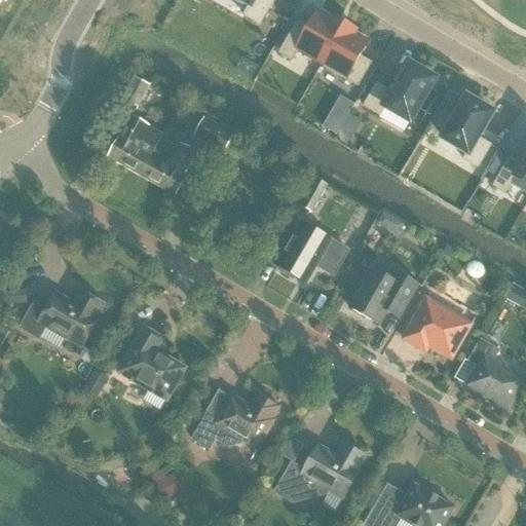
[(241,0),(251,5),(245,16),(261,26),(275,0),(241,0)]
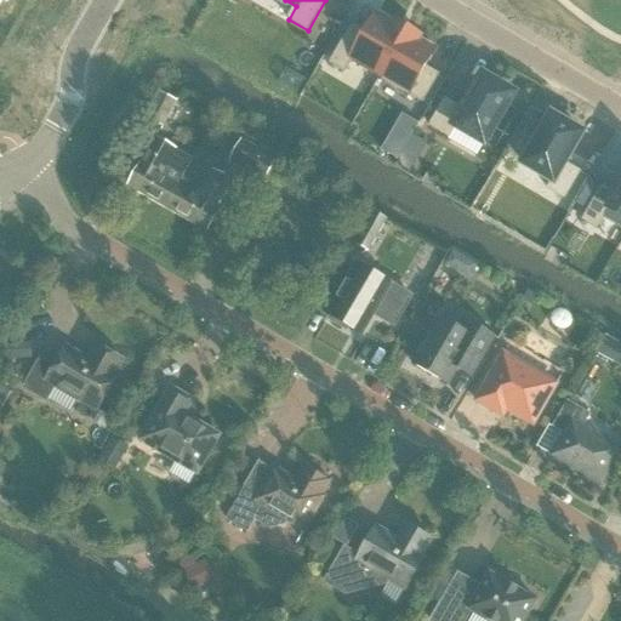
[(353,24),(330,64),(346,73),(352,61),(380,78),(409,29),(396,22),(393,24),(377,15),(366,33),(353,24)]
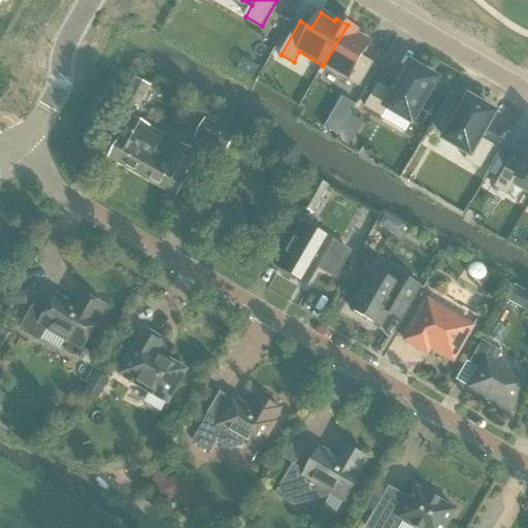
[(348,25),(323,66),(360,87),(373,64),(362,57),(371,41),(357,34),(358,31),(348,25)]
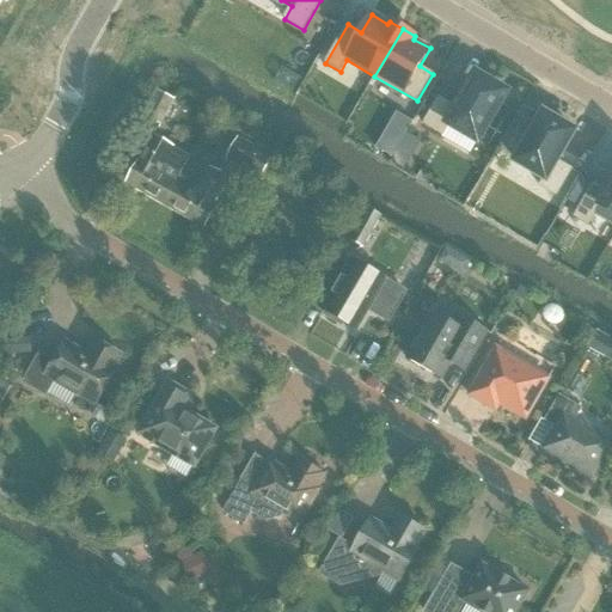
[(0,38),(0,56),(19,67),(28,53),(0,38)]
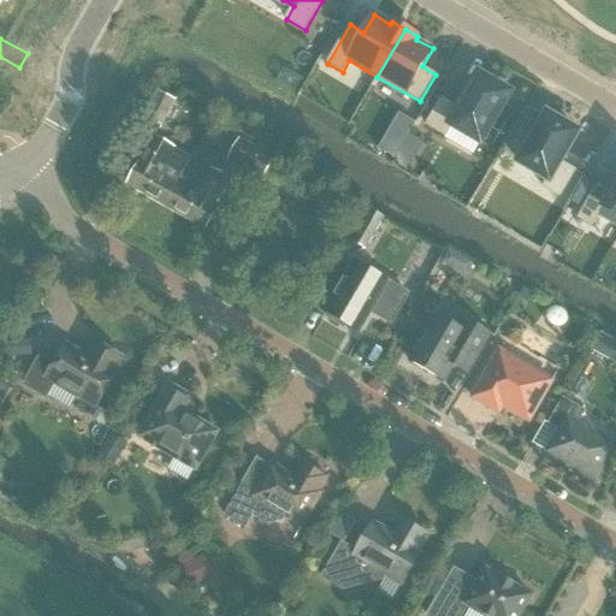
[(443,99),(427,125),(446,136),(452,126),(481,143),(510,93),(498,86),(483,76),(481,76),(480,75),(460,110),(443,99)]
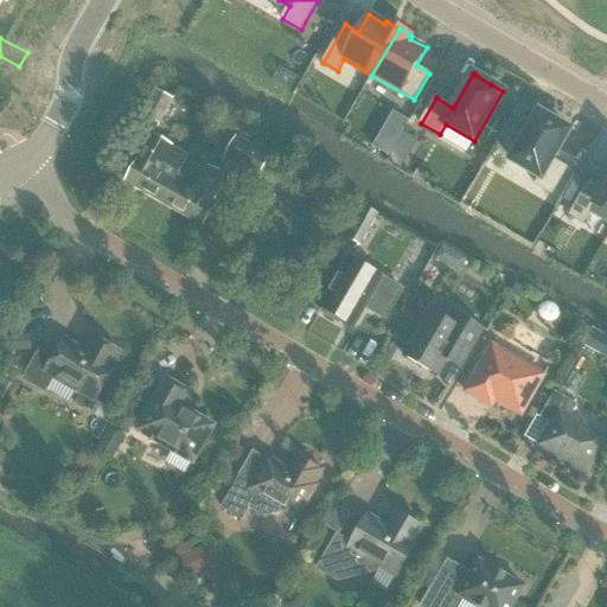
[(160,125),(174,100),(157,89),(142,114),(160,125)]
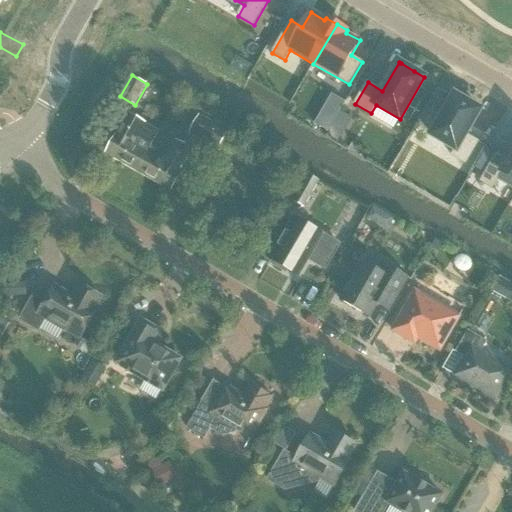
[(333,95),(327,105),(340,112),(346,102),(333,95)]
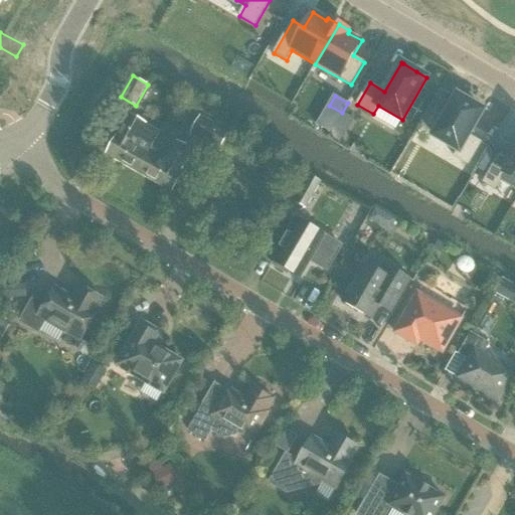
[(443,123),(435,136),(459,150),(455,157),(469,165),(481,143),(470,137),(477,124),(476,124),(483,111),(458,96),(450,110),(447,108),(439,121),(443,123)]
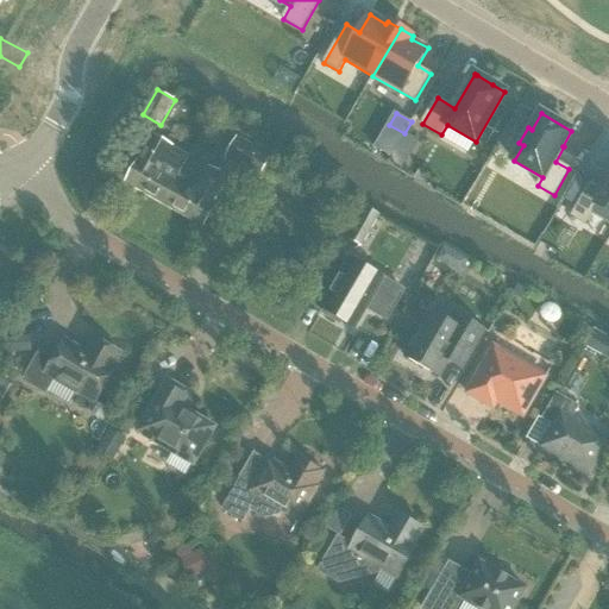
[(176,183),(176,182),(190,156),(155,135),(154,137),(132,175),(138,179),(132,188),(163,206),(176,183)]
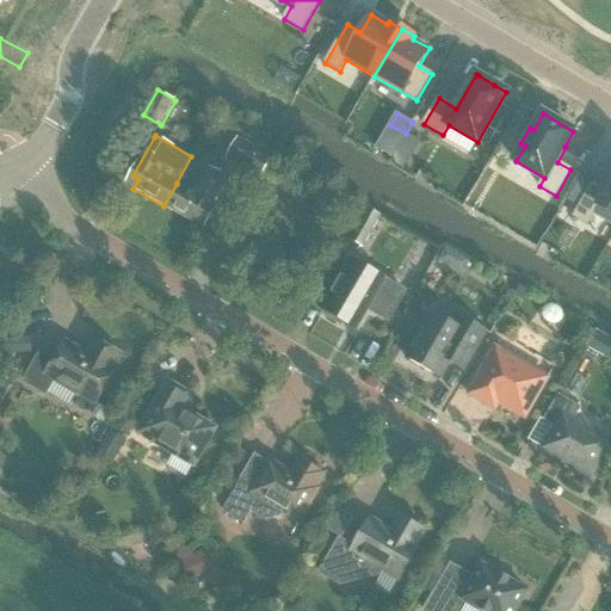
[(209,220),(230,181),(239,167),(260,180),(272,159),(239,139),(218,174),(209,170),(195,193),(177,184),(164,207),(197,226),(203,215),(209,220)]
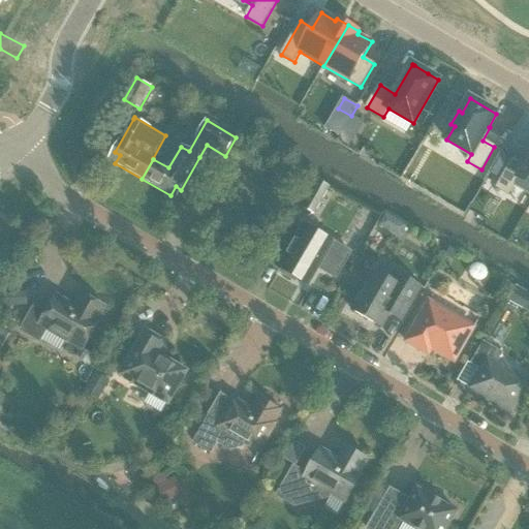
[(344,130),(339,139),(349,146),(354,136),(344,130)]
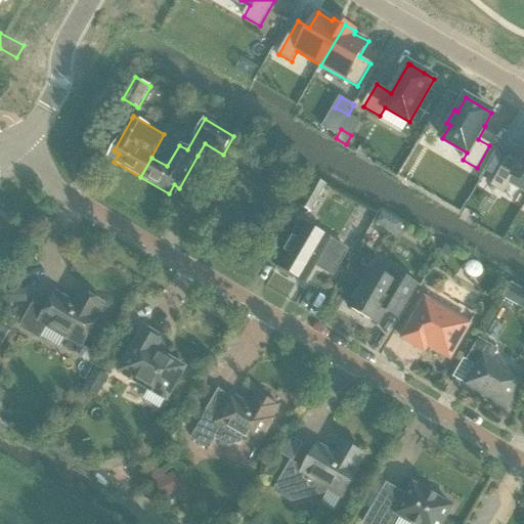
[(509,157),(491,186),(505,193),(510,184),(523,192),(523,156),(520,164),(509,157)]
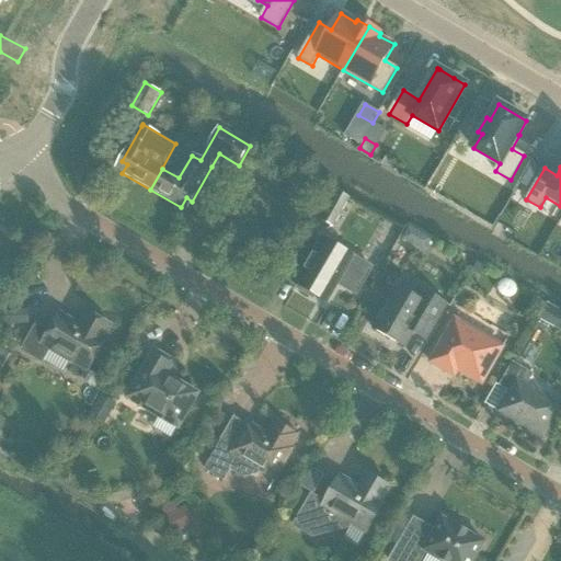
[(334,203),(323,221),(334,228),(345,209),(334,203)]
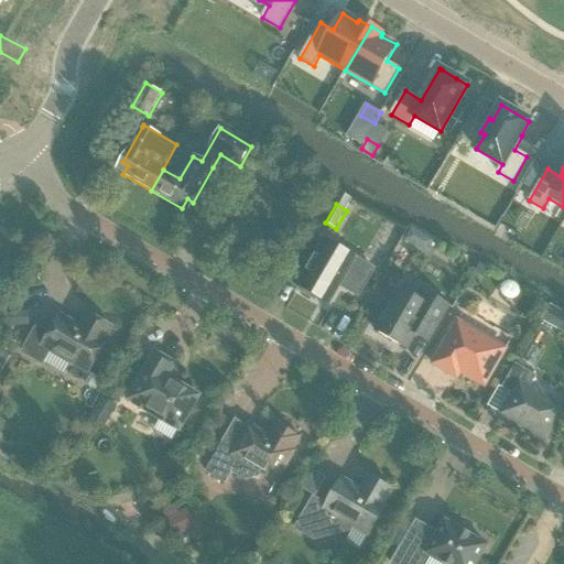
[(413,227),(405,239),(413,245),(421,231),(413,227)]
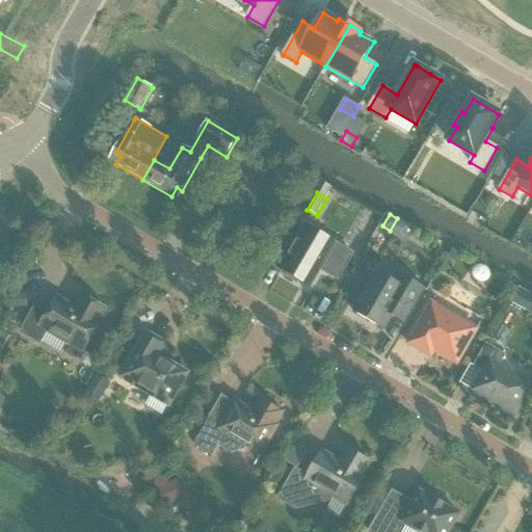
[(269,218),(263,230),(269,234),(276,222),(269,218)]
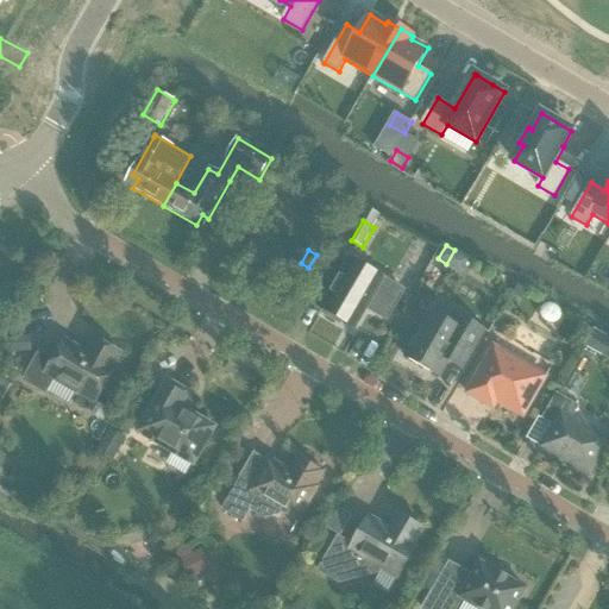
[(343,321),(356,328),(366,308),(388,320),(405,292),(351,259),(322,309),(326,311),(324,314),(340,324),(343,321)]
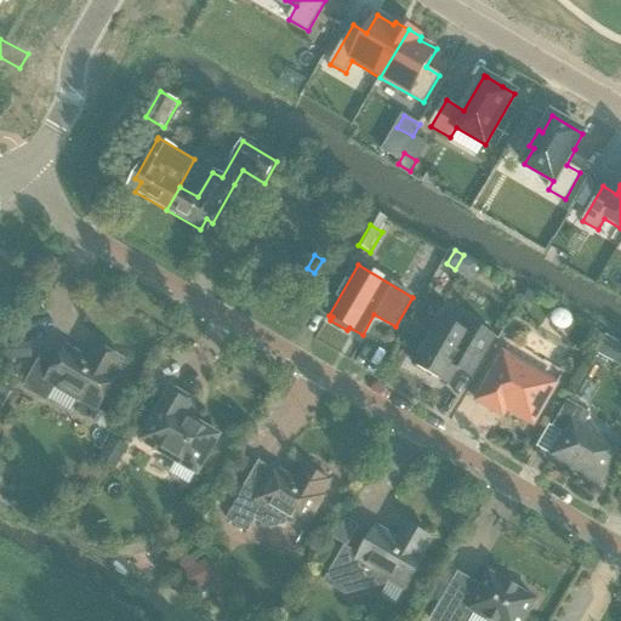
[(414,364),(449,385),(463,360),(477,368),(495,337),(480,329),(476,339),(440,318),(414,364)]
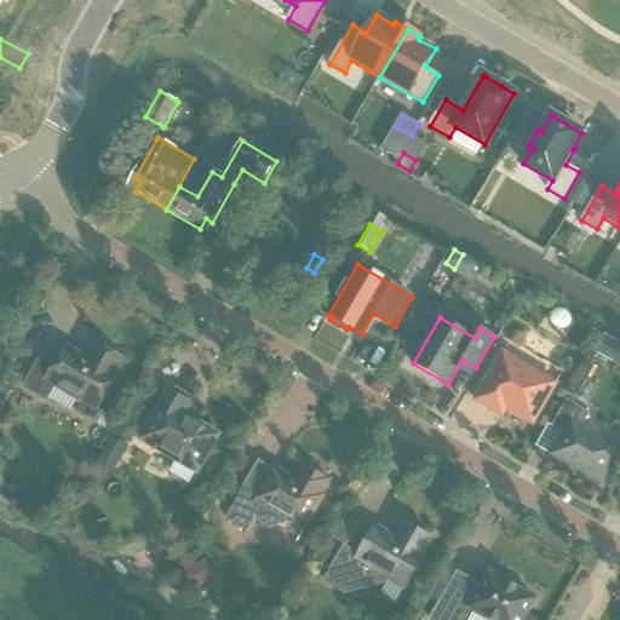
[(587,333),(596,338),(600,331),(591,326),(587,333)]
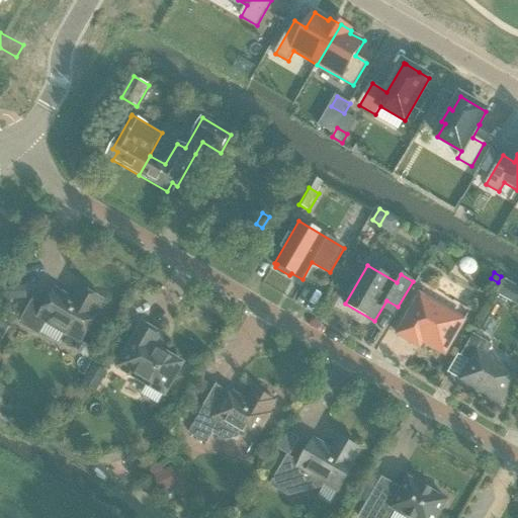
[(517,286),(506,280),(498,293),(517,306),(517,286)]
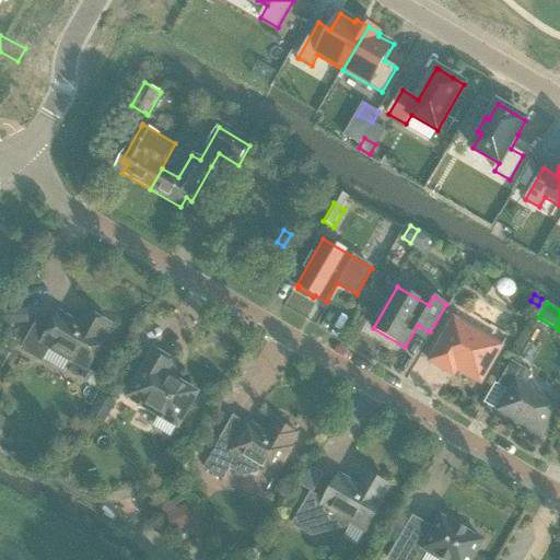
[(27,308),(4,311),(6,324),(28,323),(27,308)]
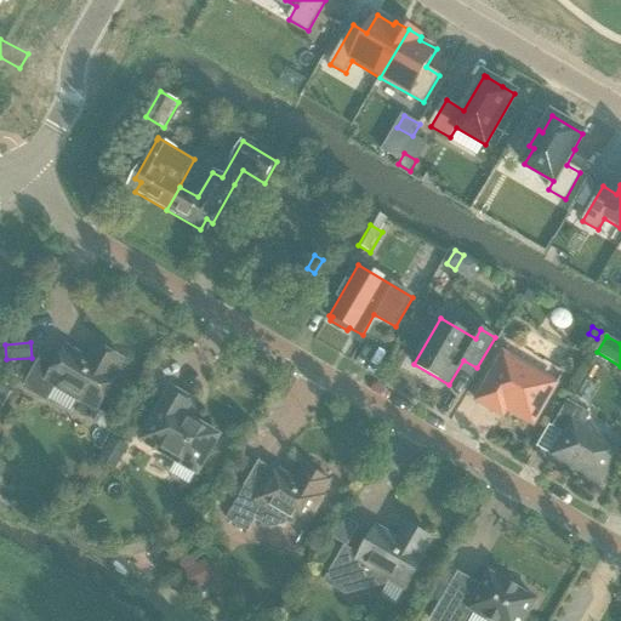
[(90,362),(67,347),(55,368),(41,359),(24,386),(46,399),(55,386),(96,411),(117,379),(114,377),(124,362),(98,346),(90,362)]
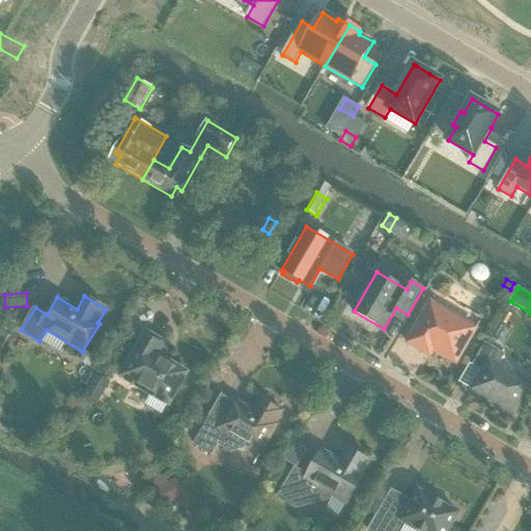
[(408,343),(423,352),(426,345),(456,363),(476,329),(431,303),(408,343)]
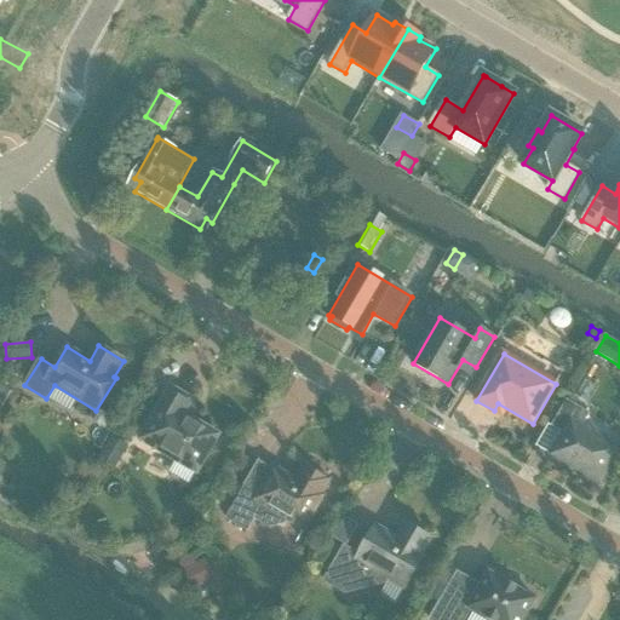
[(0,383),(0,413),(4,415),(16,392),(0,383)]
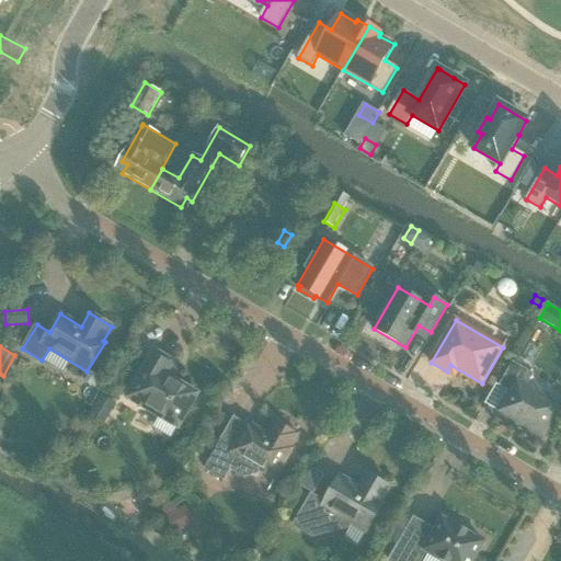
[(179,427),(198,393),(167,375),(174,362),(156,351),(127,398),(179,427)]
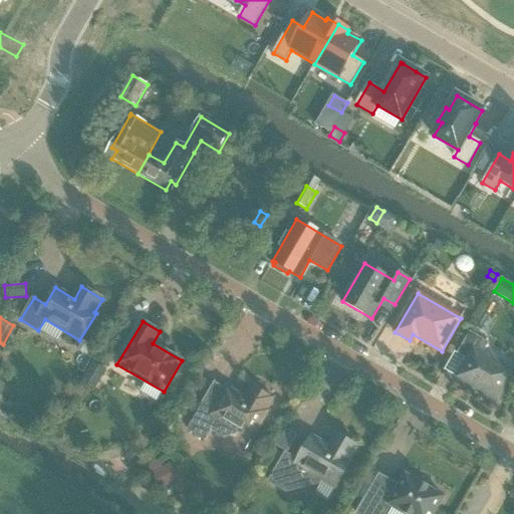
[(458,377),(498,402),(513,374),(513,372),(483,354),(490,343),(471,331),(458,353),(468,359),(458,377)]
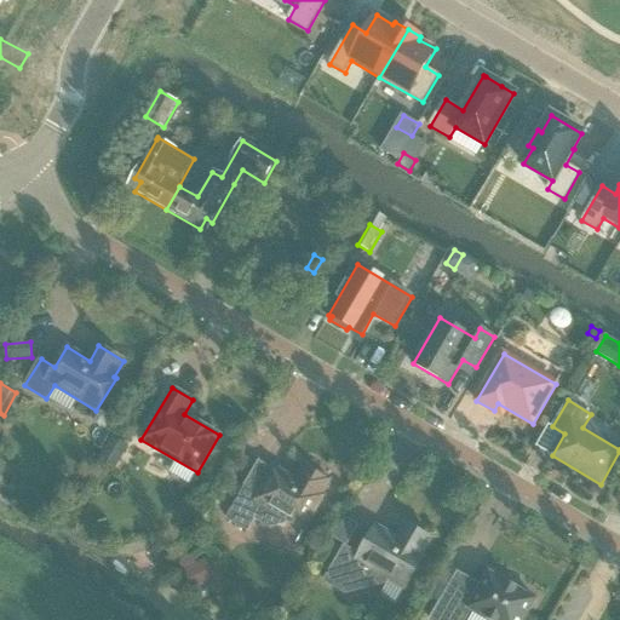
[(112,437),(98,460),(116,471),(130,447),(112,437)]
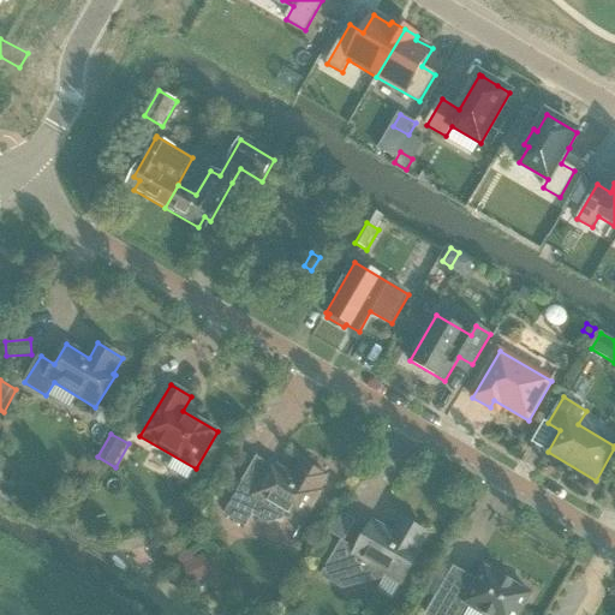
[(320,491),(328,477),(303,463),(294,477),(272,464),(254,493),(242,484),(224,513),(244,526),(251,514),(269,524),(284,520),(286,517),(303,526),(322,493),(320,491)]
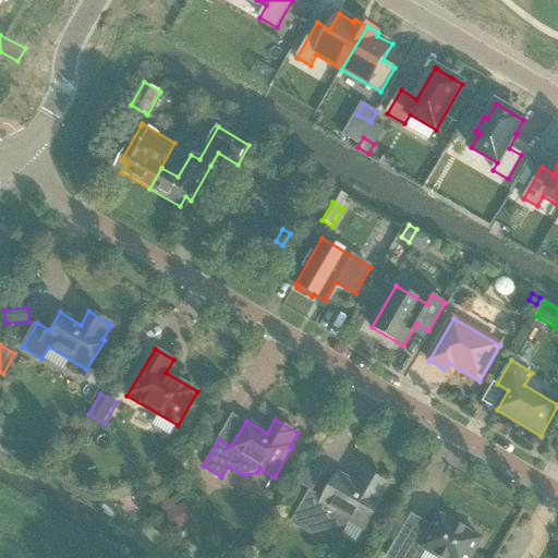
[(379,499),(388,486),(365,473),(356,486),(352,484),(352,483),(339,475),(323,501),(310,494),(292,523),(311,534),(347,525),(349,521),(364,531),(381,500),(379,499)]
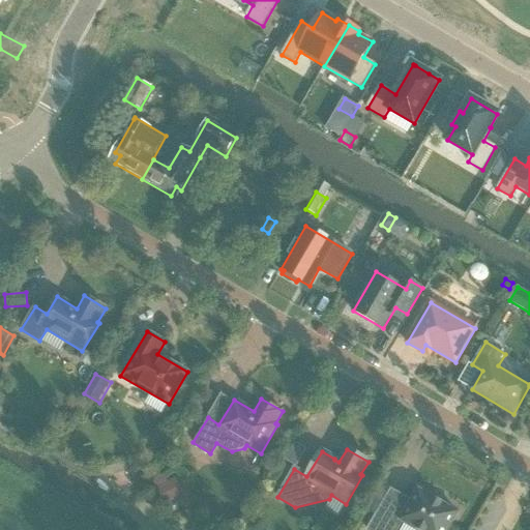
[(164,475),(152,480),(164,504),(175,499),(164,475)]
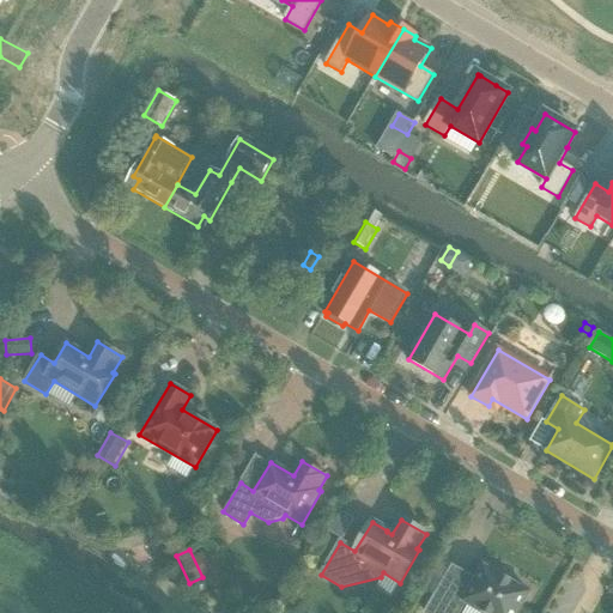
[(451,570),(426,612),(459,612),(463,605),(465,604),(481,612),(517,612),(529,595),(484,568),(475,583),(461,575),(451,570)]
